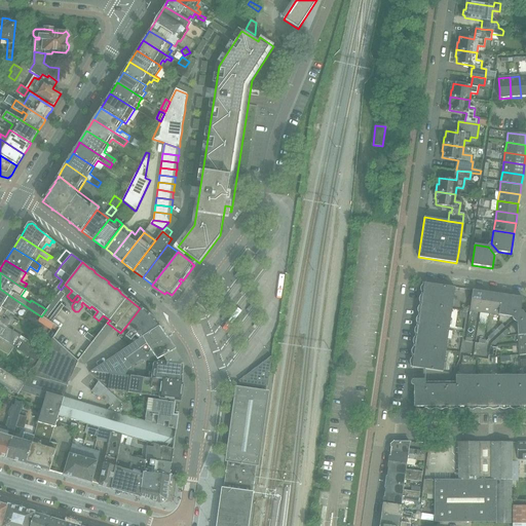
[(424,284),(421,304),(452,309),(455,288),(424,284)]
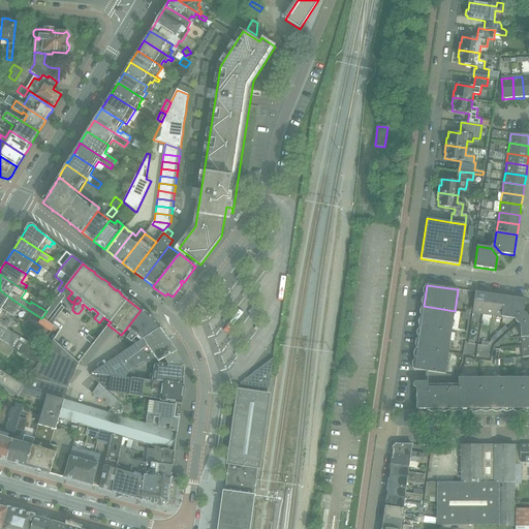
[(14,301),(0,290),(0,307),(7,312),(14,316),(18,311),(13,308),(12,310),(9,308),(14,301)]
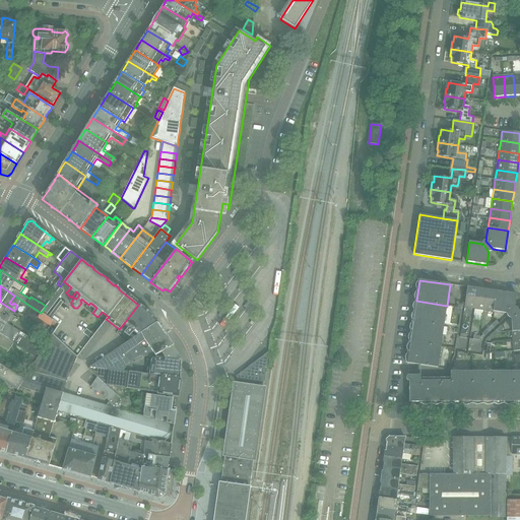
[(477,288),(467,287),(464,308),(474,309),(477,288)]
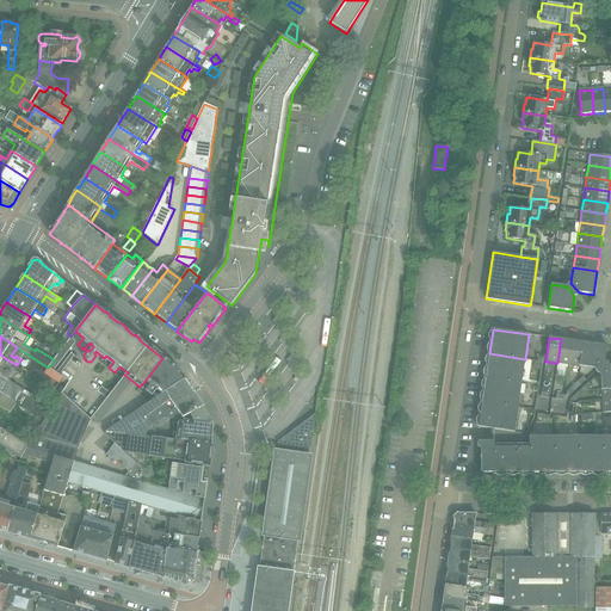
[(49,366),(54,370),(75,343),(71,339),(54,359),(49,366)]
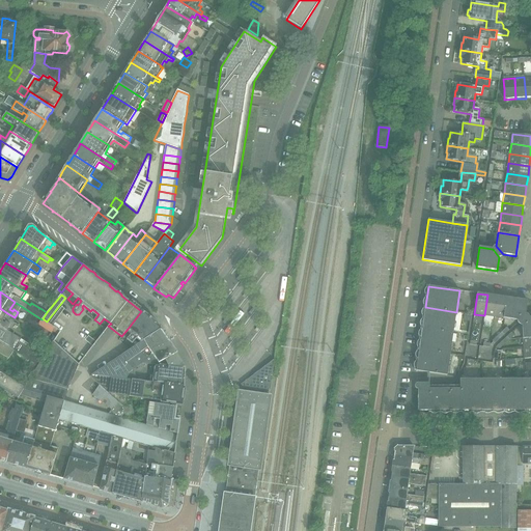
[(498,297),(487,295),(484,315),(495,317),(498,297)]
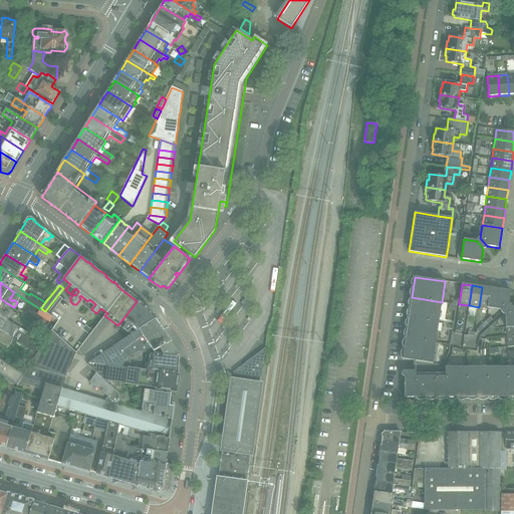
[(491,288),(482,287),(479,307),(488,308),(491,288)]
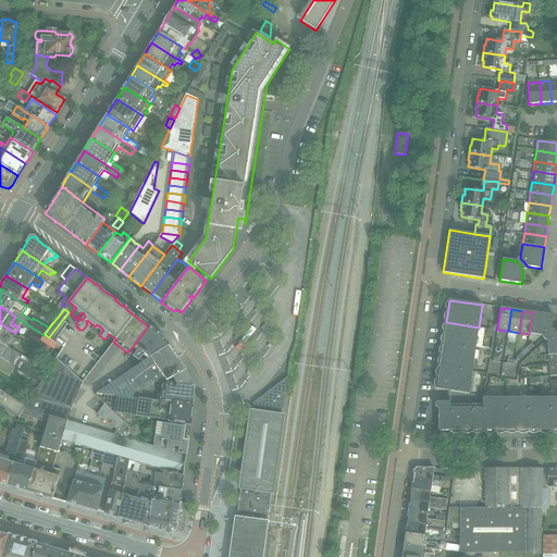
[(553,316),(532,312),(529,334),(542,336),(551,330),(553,316)]
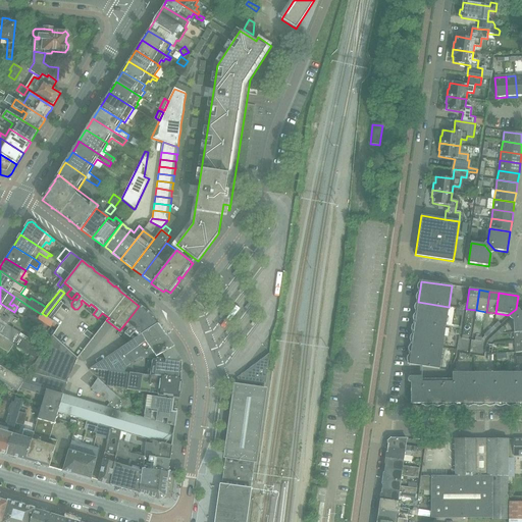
[(60,302),(49,318),(51,320),(63,304),(60,302)]
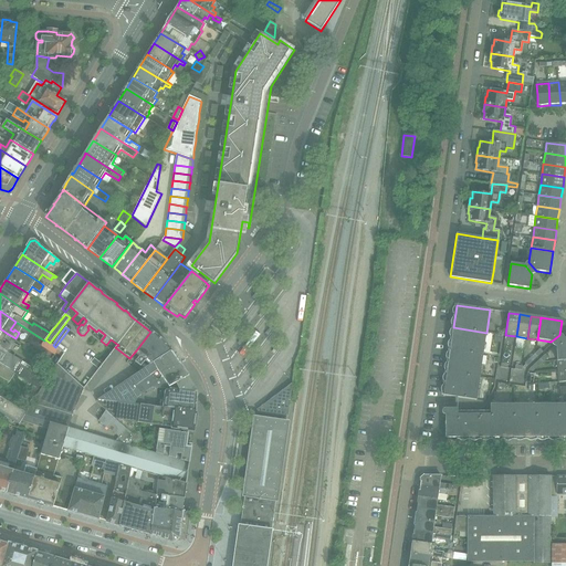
[(486,333),(453,327),(450,350),(483,355),(486,333)]
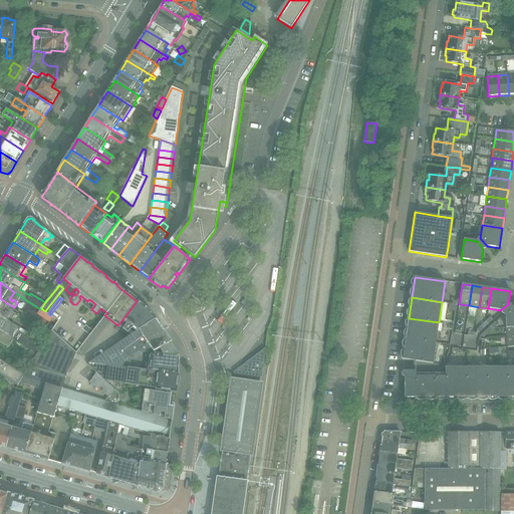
[(7,303),(0,298),(0,314),(6,319),(10,314),(6,311),(5,312),(2,310),(7,303)]
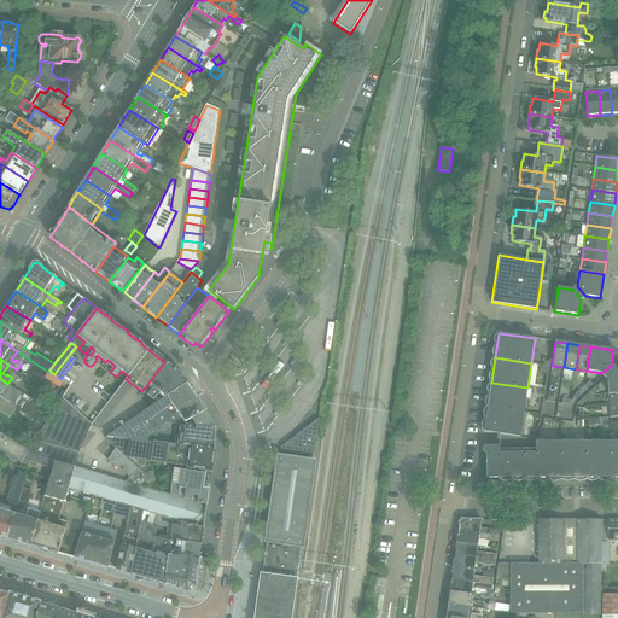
[(178,372),(164,362),(149,383),(155,386),(147,395),(153,400),(159,391),(165,396),(186,384),(178,372)]
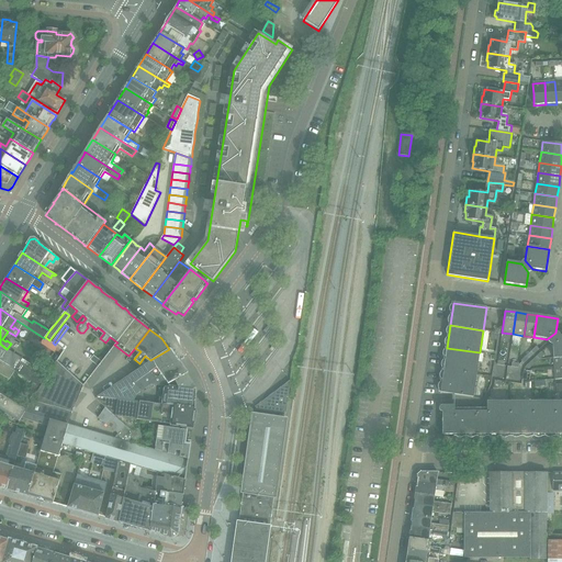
[(561,357),(561,335),(560,336),(552,345),(553,358),(561,357)]
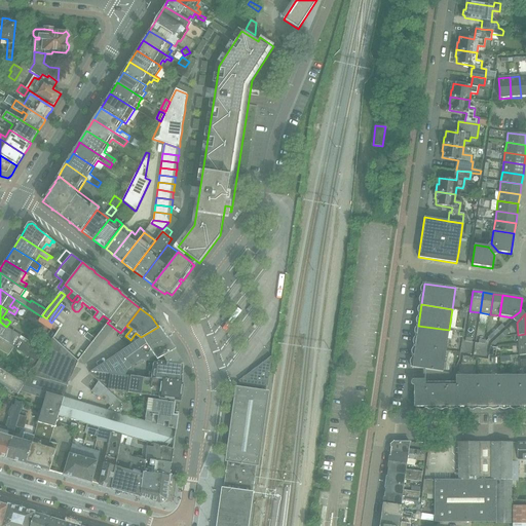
[(0,339),(13,348),(31,359),(37,363),(44,351),(6,327),(0,322),(0,339)]
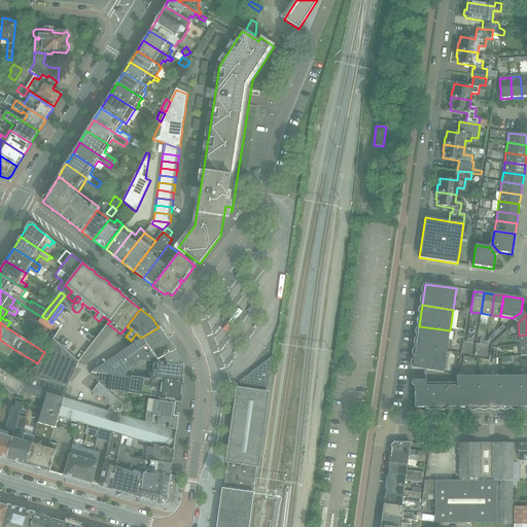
[(450,330),(419,326),(416,347),(447,352),(450,330)]
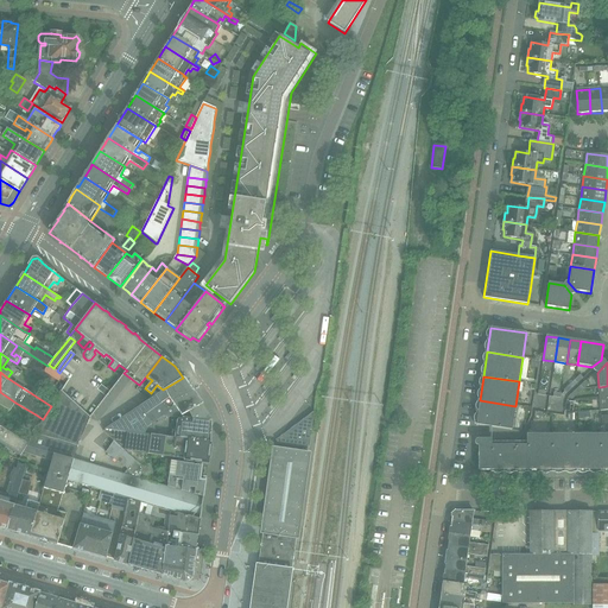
[(184,378),(183,378),(163,390),(164,391),(157,396),(162,403),(169,397),(172,401),(192,391),(194,391),(184,378)]
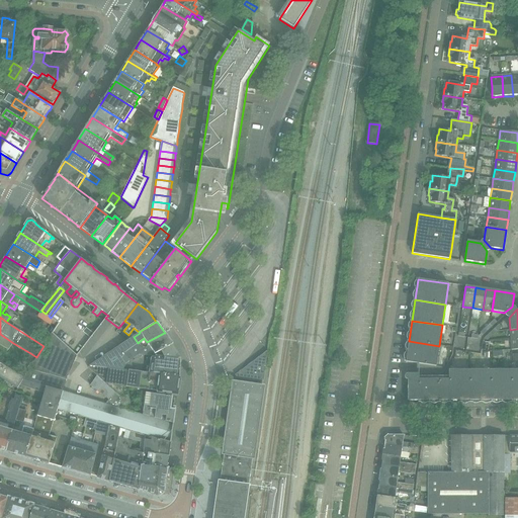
[(93,334),(86,328),(83,332),(90,338),(93,334)]
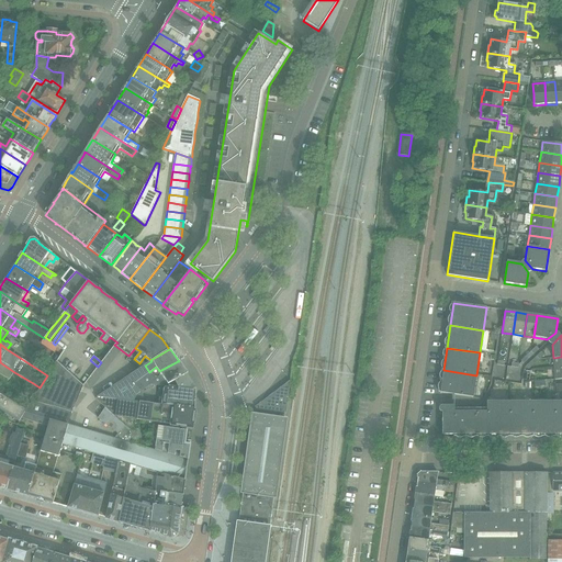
[(188,374),(178,361),(159,371),(156,367),(149,372),(154,379),(161,374),(168,383),(170,382),(188,374)]
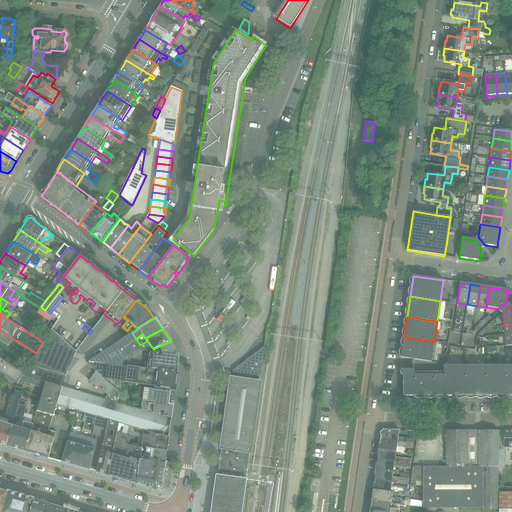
[(0,341),(8,346),(13,339),(0,330),(0,341)]
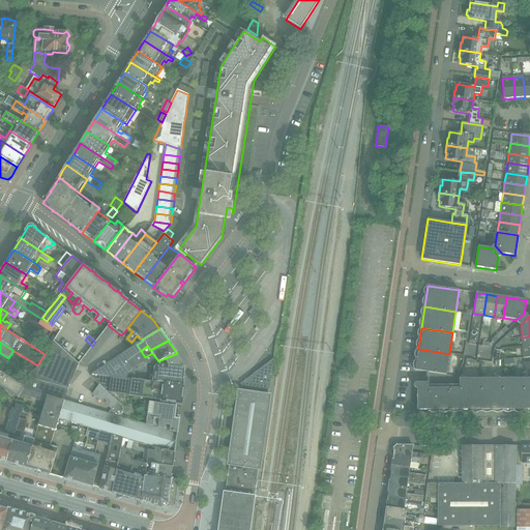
[(79,364),(53,342),(45,354),(37,365),(34,372),(25,387),(23,389),(47,395),(64,401),(67,389),(79,364)]
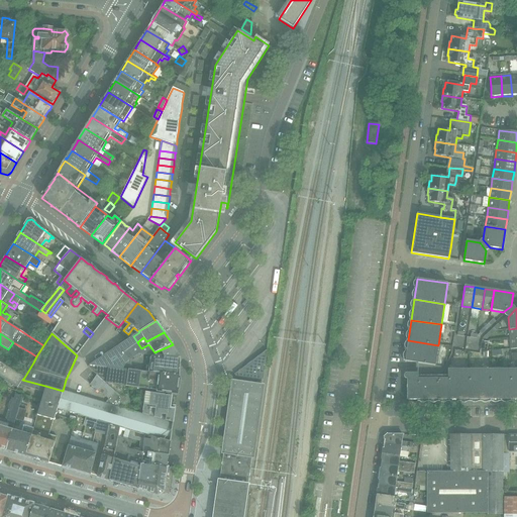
[(141,348),(137,342),(133,336),(92,364),(123,369),(125,364),(129,360),(138,354),(149,355),(154,352),(148,344),(141,348)]
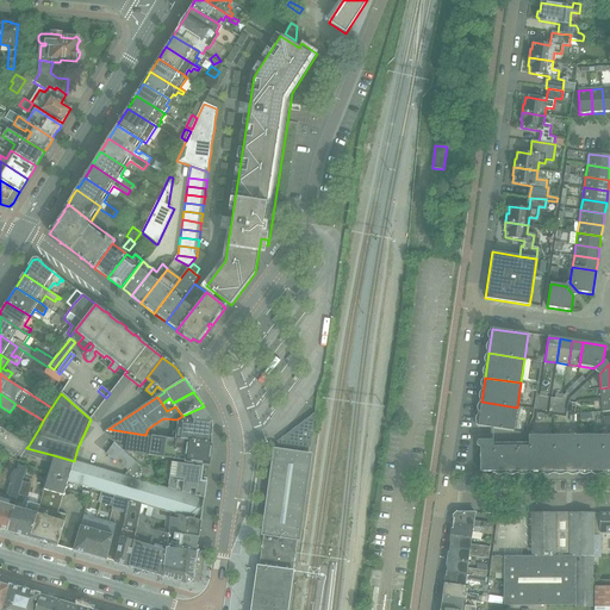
[(517,408),(481,402),(479,419),(486,421),(485,428),(514,431),(517,408)]
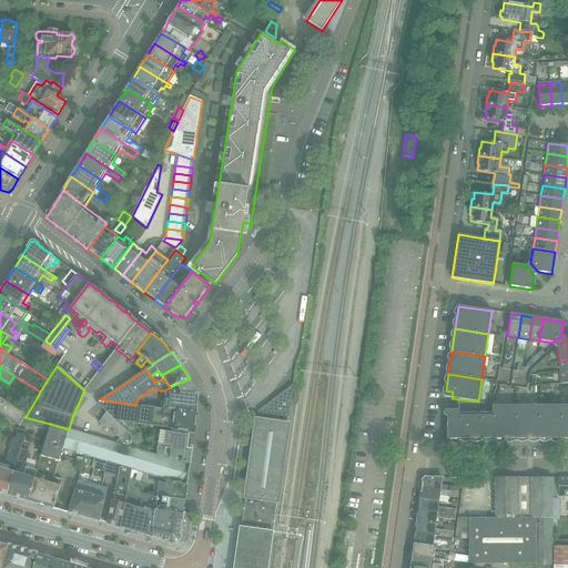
[(198,393),(190,378),(172,386),(170,387),(164,391),(168,391),(198,393)]
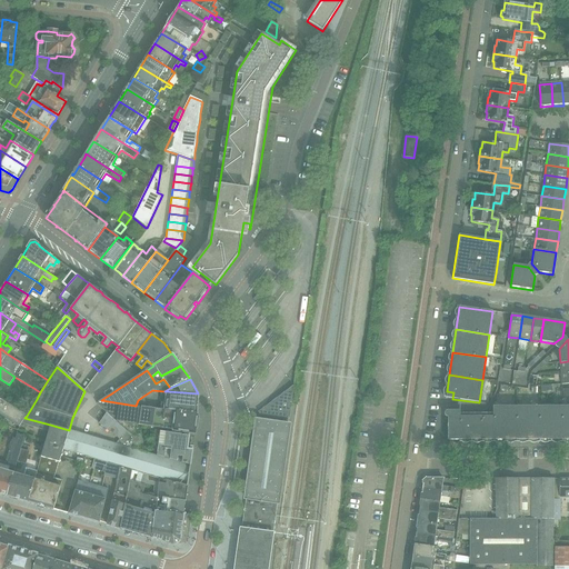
[(259,415),(289,419),(293,387),(292,386),(258,412),(259,415)]
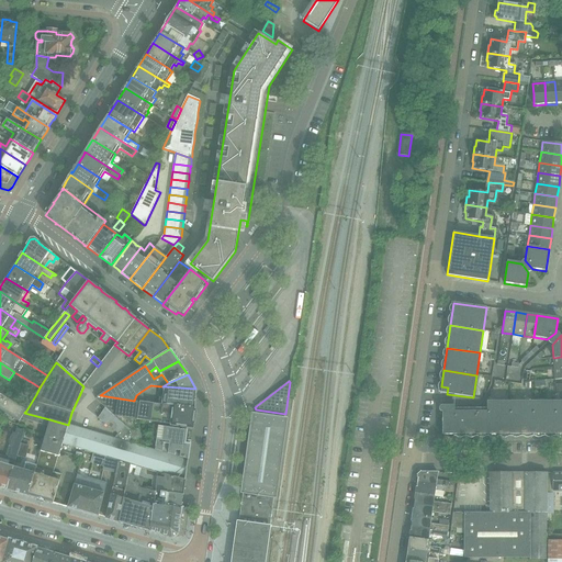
[(40,388),(33,383),(30,390),(36,394),(40,388)]
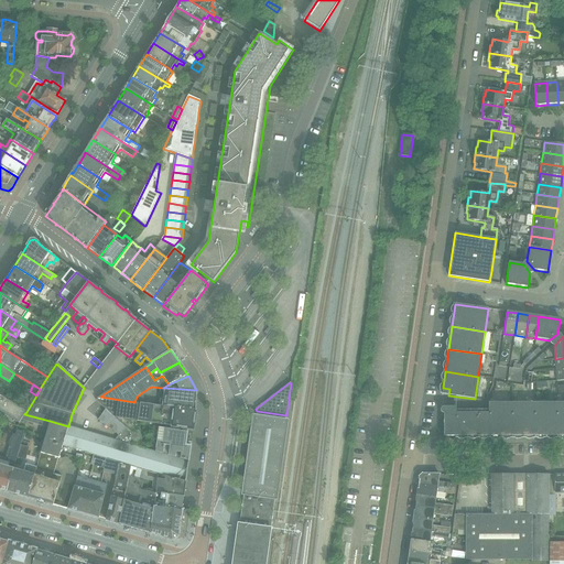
[(196,390),(166,388),(164,405),(169,407),(196,410),(196,398),(196,396),(196,393),(196,390)]
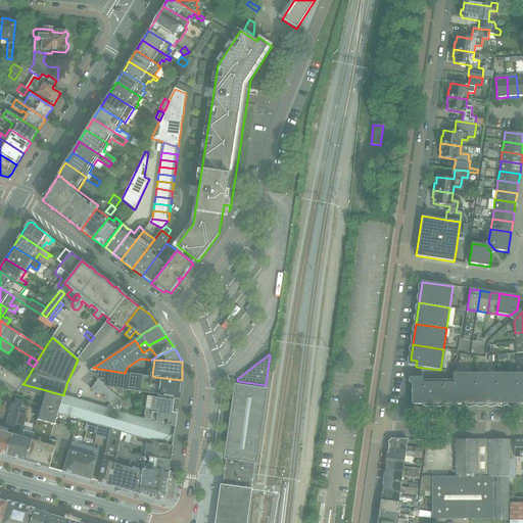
[(19,389),(22,384),(25,382),(0,367),(0,381),(17,392),(19,389)]
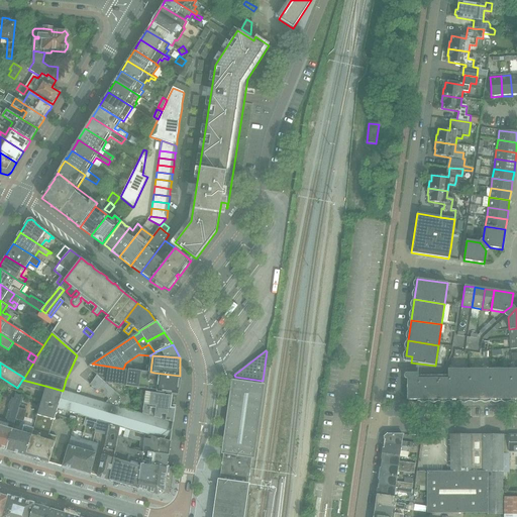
[(123,369),(92,364),(90,366),(88,368),(97,376),(97,375),(106,383),(171,393),(177,394),(180,376),(150,372),(123,369)]
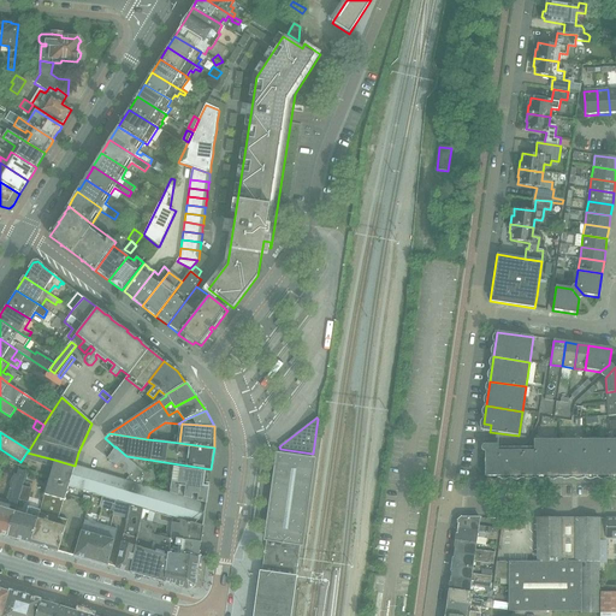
[(558,440),(545,440),(533,440),(534,451),(533,451),(533,477),(558,477),(558,440)]
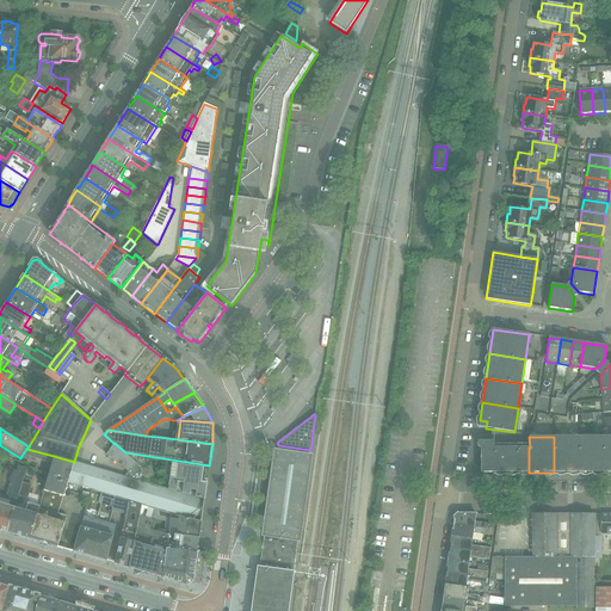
[(579,437),(554,437),(554,473),(579,473),(579,437)]
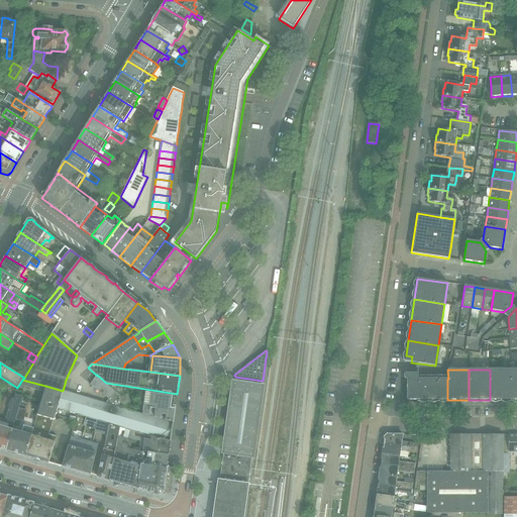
[(510,370),(490,370),(490,400),(511,400),(510,370)]
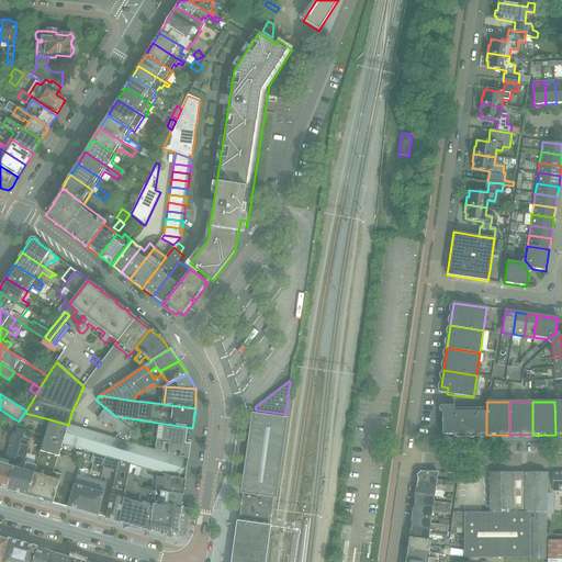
[(454,406),(441,406),(440,406),(439,407),(439,408),(439,409),(439,411),(439,412),(440,412),(441,413),(442,413),(442,435),(464,435),(464,412),(454,412),(454,406)]
